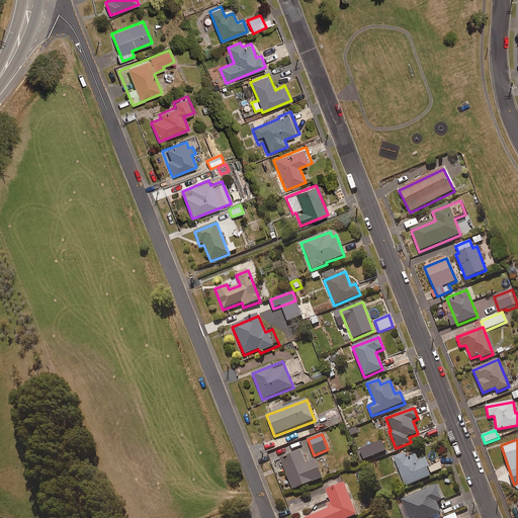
[(315,460),(306,464),(301,451),(274,462),(278,472),(285,470),(292,490),(322,479),(315,460)]
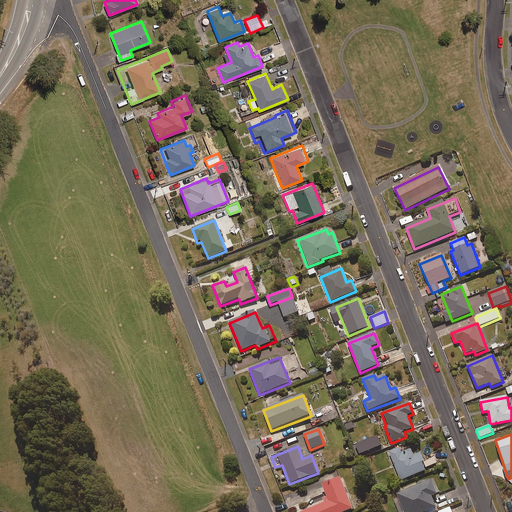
[(411,450),(403,453),(401,447),(388,452),(400,481),(427,470),(420,453),(413,456),(411,450)]
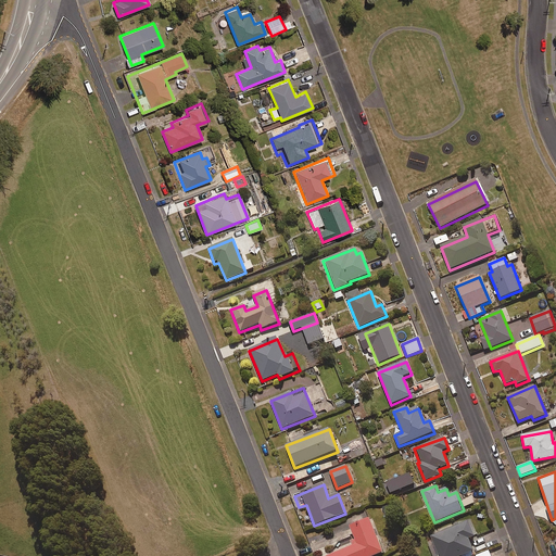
[(377,555),(383,554),(370,520),(350,529),(356,546),(329,555),(377,555)]
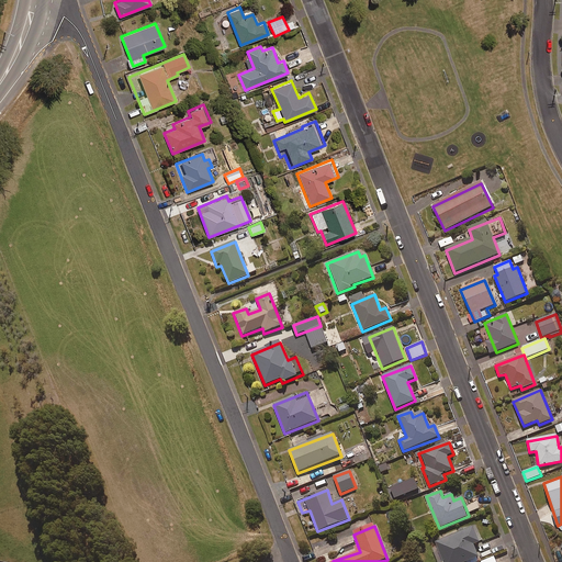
[(474,547),(480,543),(473,528),(435,543),(442,561),(469,561),(479,559),(474,547)]
